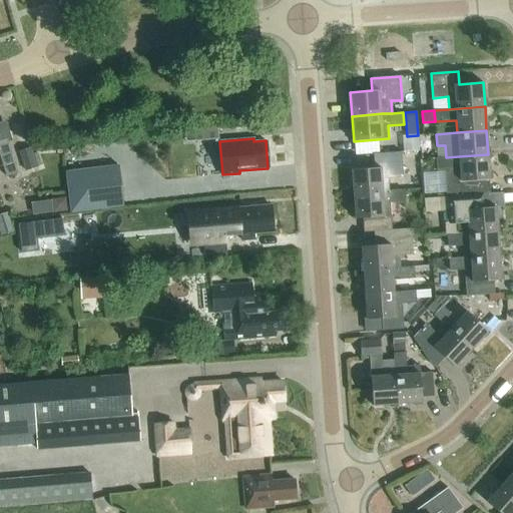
[(0,155),(7,177),(18,173),(8,141),(0,143),(0,155)]
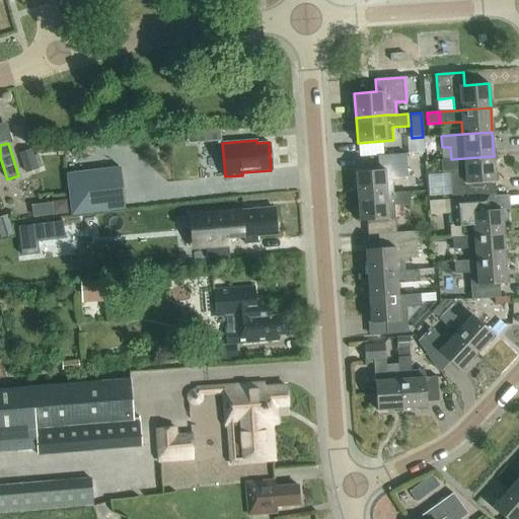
[(39,169),(31,149),(19,153),(25,173),(39,169)]
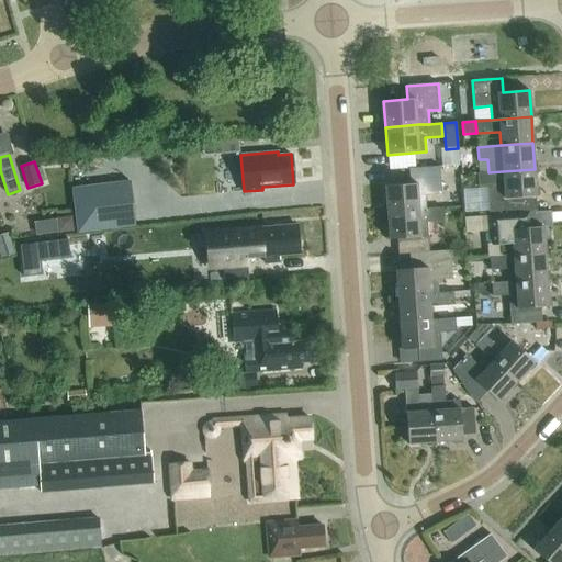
[(426,209),(425,195),(441,194),(440,167),(408,169),(409,183),(385,186),(388,212),(419,209),(426,209)]
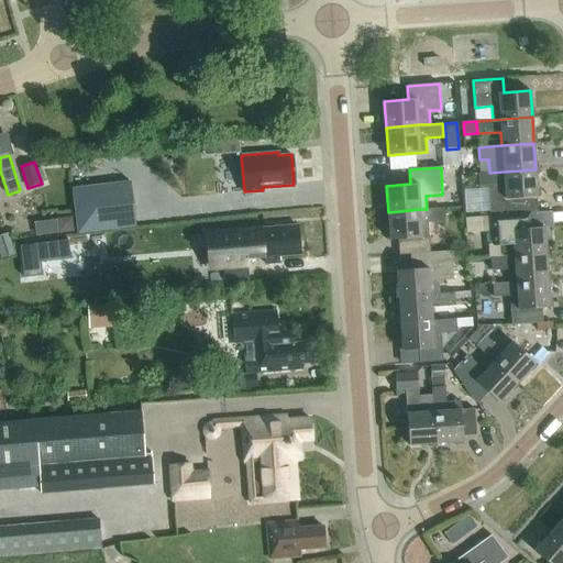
[(504,172),(489,173),(479,173),(477,174),(478,189),(488,189),(490,216),(530,212),(538,212),(537,197),(538,197),(536,169),(504,172)]
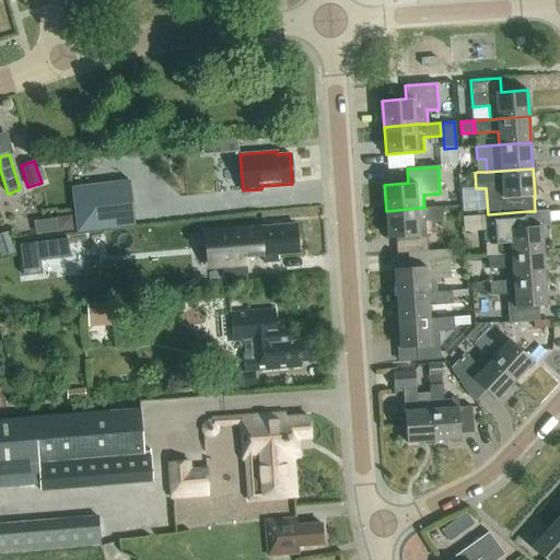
[(129,181),(70,188),(76,232),(135,225),(129,181)]
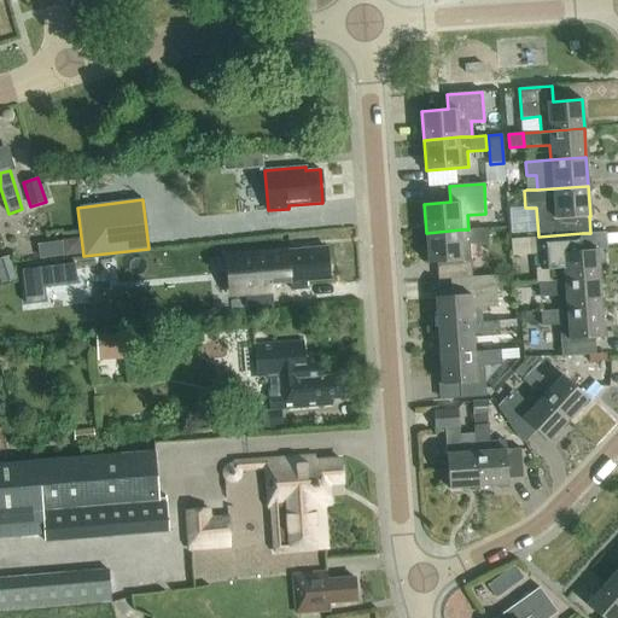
[(472,277),(470,244),(488,243),(487,228),(468,229),(461,229),(426,233),(429,262),(437,262),(438,280),(464,278),(472,277)]
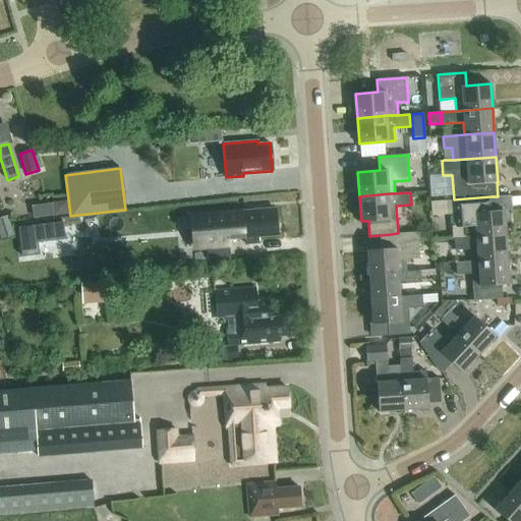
[(463,225),(464,237),(506,234),(504,210),(491,211),(490,196),(454,199),(455,199),(456,214),(453,214),(453,226),(463,225)]
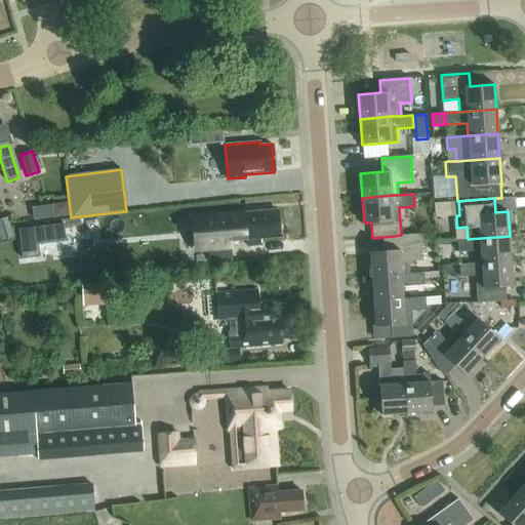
[(245,214),(202,218),(205,250),(208,249),(231,248),(232,248),(231,242),(247,240),(248,246),(260,245),(259,239),(280,237),(278,211),(245,214)]
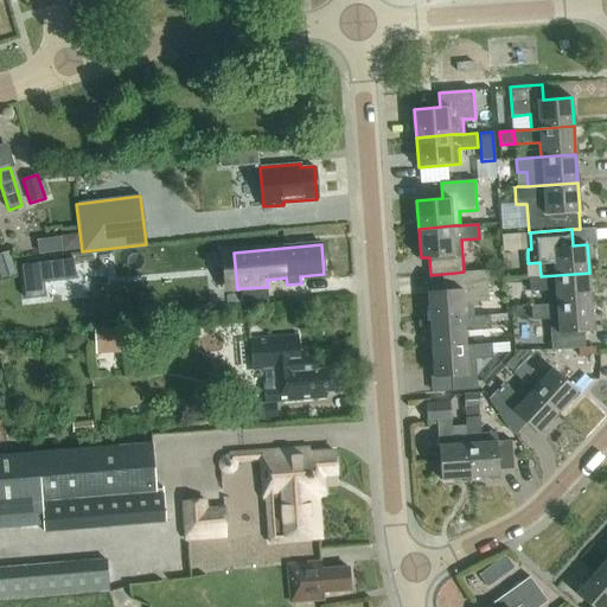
[(8,253),(0,254),(0,278),(0,280),(16,275),(8,253)]
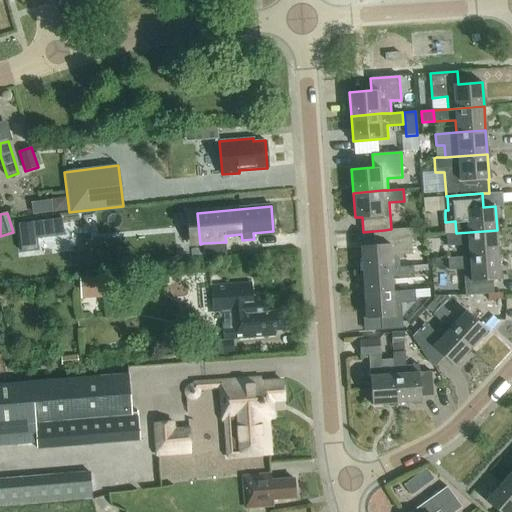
[(385,244),(360,246),(362,270),(391,268),(390,255),(412,254),(410,228),(391,230),(391,229),(384,230),(385,244)]
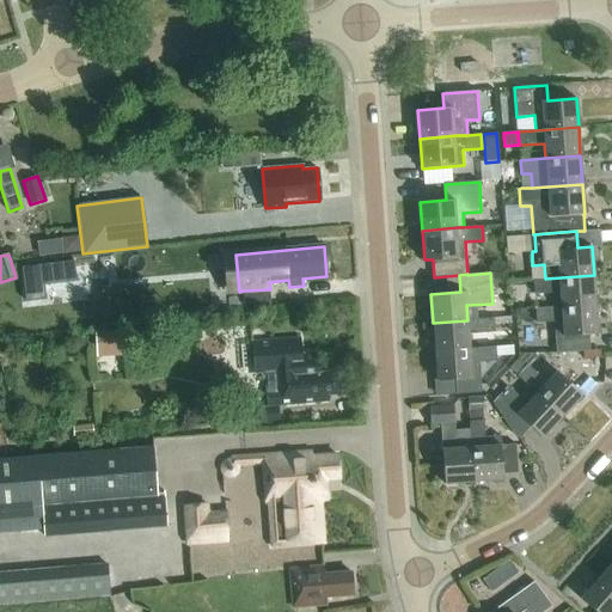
[(551,293),(552,307),(595,305),(594,275),(545,279),(533,280),(534,294),(551,293)]
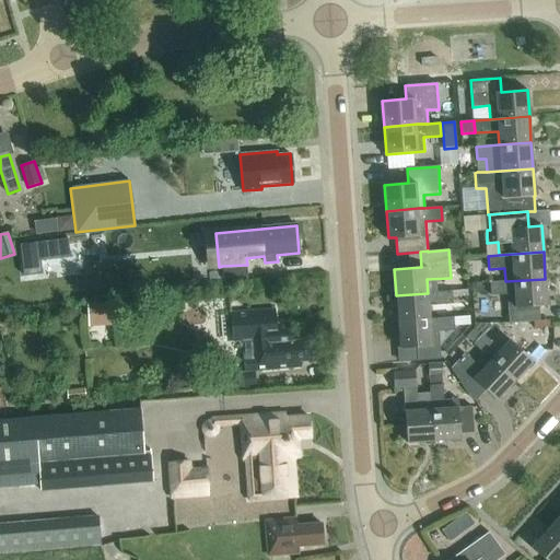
[(246,265),(222,266),(224,280),(247,278),(246,265)]
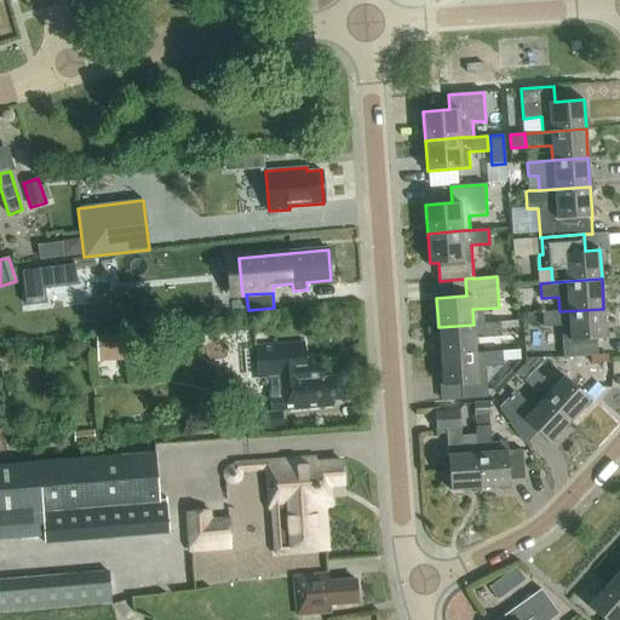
[(606,338),(603,309),(560,311),(543,313),(544,326),(561,325),(563,357),(597,355),(596,339),(606,338)]
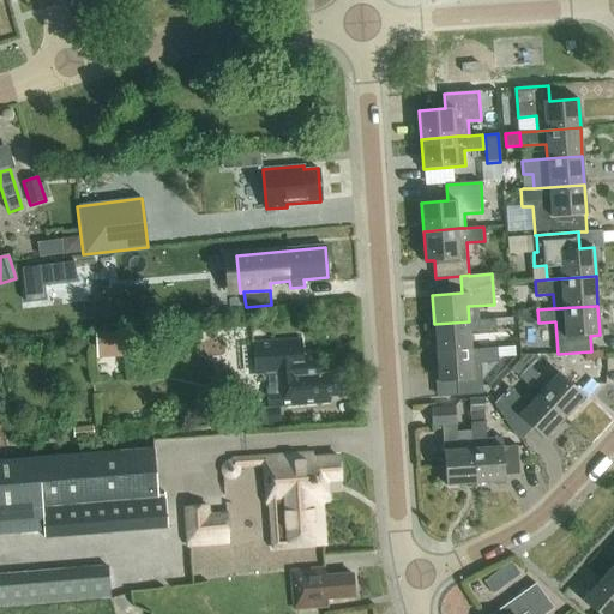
[(495,319),(469,321),(434,324),(437,353),(471,349),(470,335),(497,332),(495,319)]
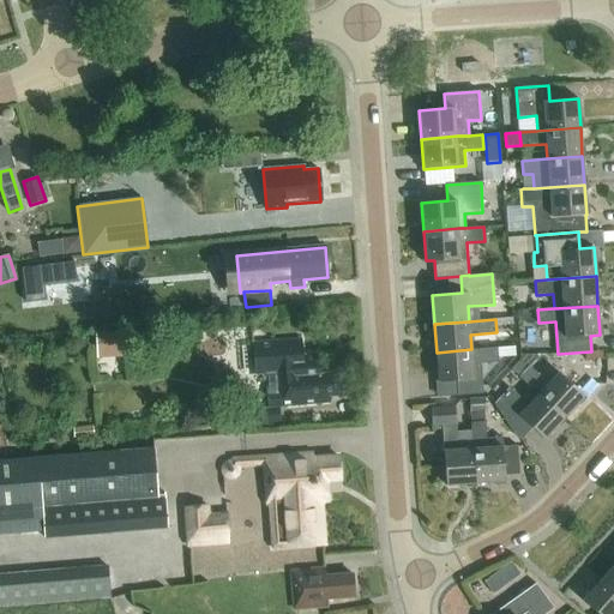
[(103,356),(133,355),(132,327),(102,329),(103,356)]
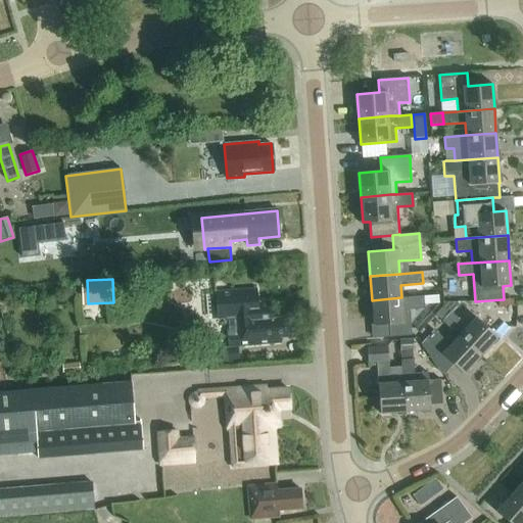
[(287,319),(274,320),(273,301),(256,302),(254,289),(215,292),(217,320),(227,319),(229,347),(280,344),(279,339),(288,338),(287,319)]
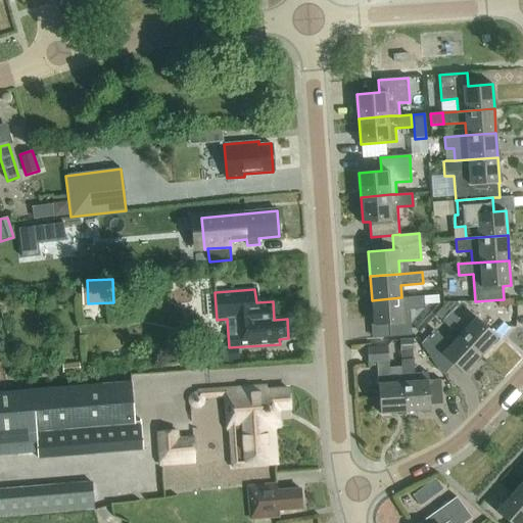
[(372,300),(374,325),(388,324),(389,336),(411,335),(409,310),(424,308),(423,296),(401,297),(372,300)]
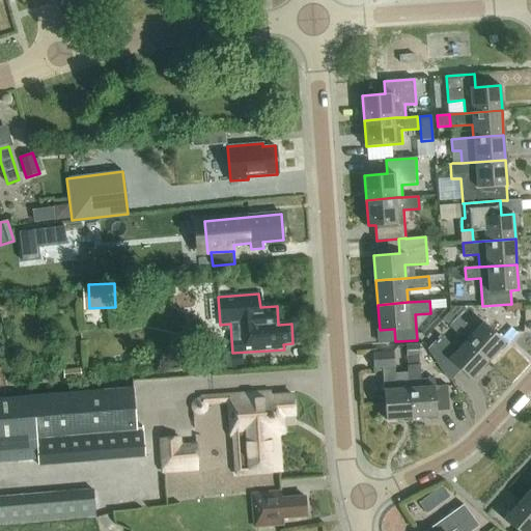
[(465,340),(488,361),(505,342),(482,322),(474,332),(457,316),(449,326),(465,340)]
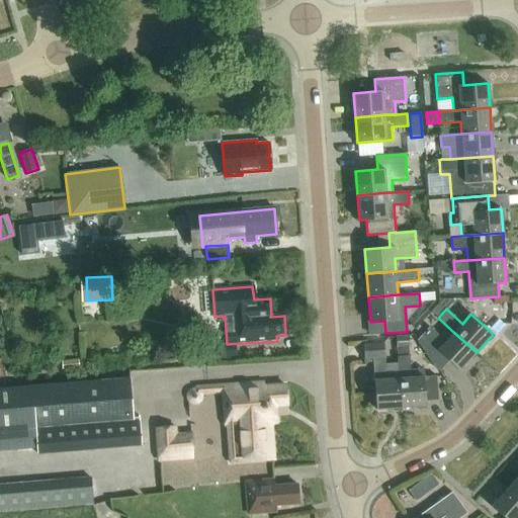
[(459,370),(477,352),(453,332),(445,341),(429,327),(417,341),(434,366),(440,371),(449,361),(459,370)]
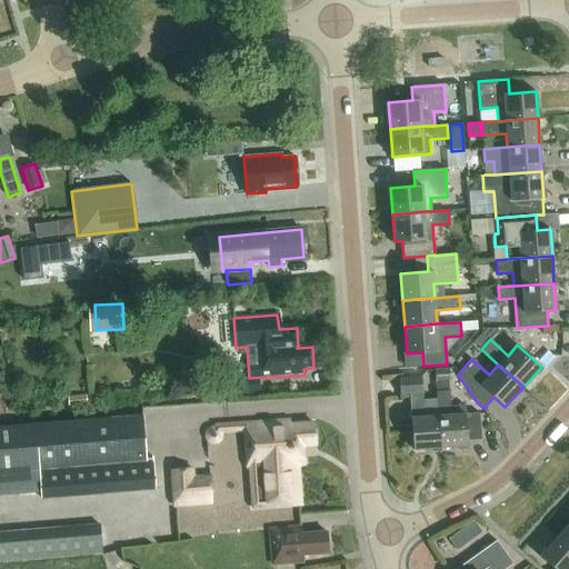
[(436,383),(448,382),(449,382),(448,369),(435,370),(436,383)]
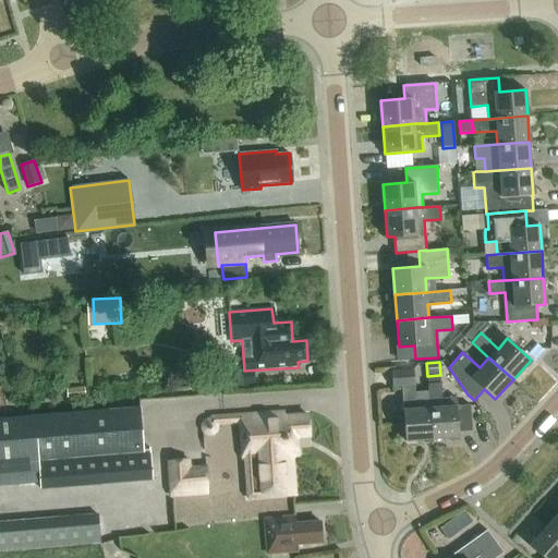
[(211,387),(241,385),(240,370),(210,372),(211,387)]
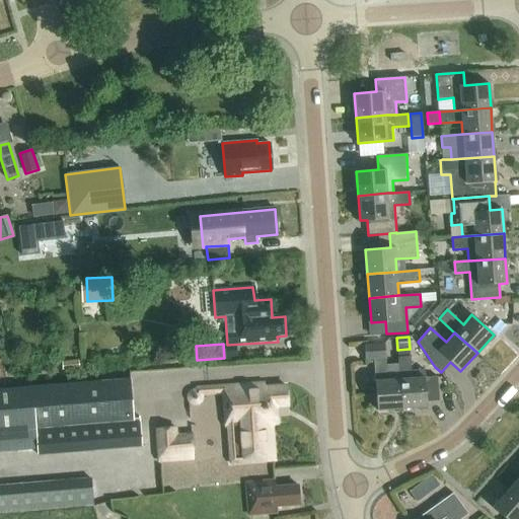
[(366,359),(374,359),(377,410),(402,409),(399,379),(398,363),(386,364),(384,344),(365,345),(366,359)]
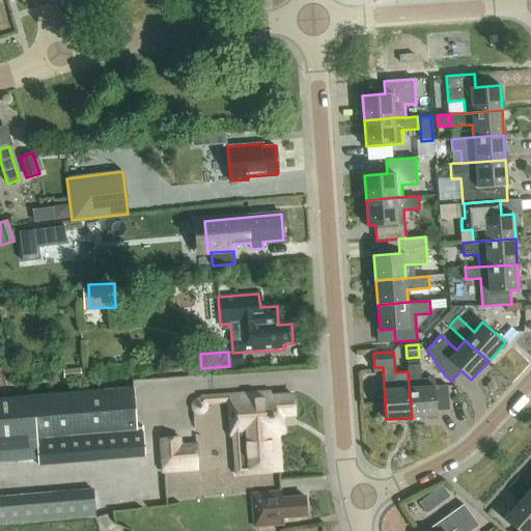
[(407,365),(408,371),(409,388),(412,418),(437,416),(437,411),(449,410),(447,385),(434,386),(434,378),(420,379),(418,357),(407,358),(407,365)]
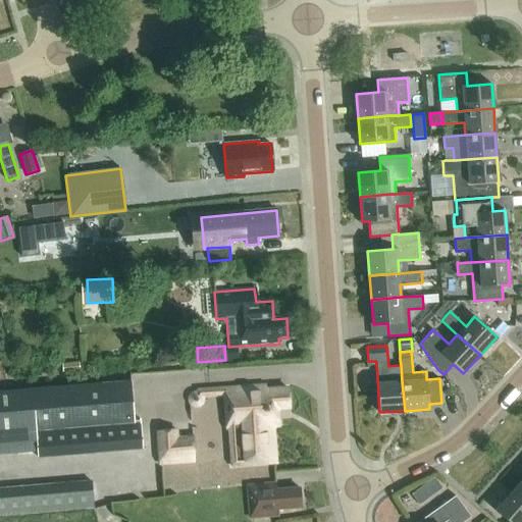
[(131,381),(0,392),(0,455),(38,452),(38,459),(142,450),(140,421),(135,421),(131,381)]
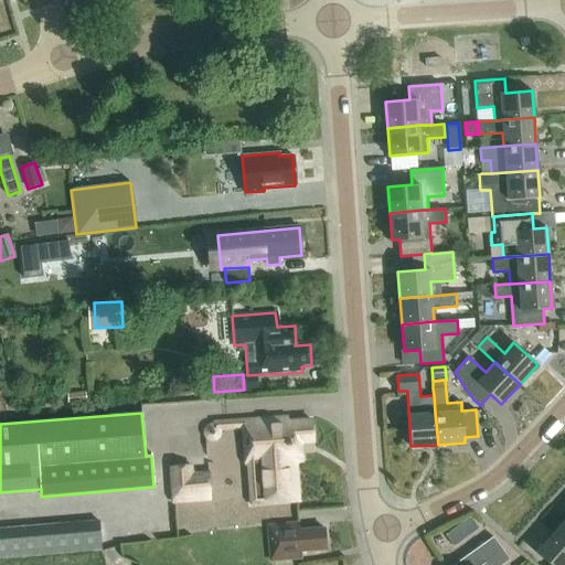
[(315,444),(311,415),(211,422),(211,424),(210,424),(208,425),(205,426),(204,427),(203,429),(202,430),(202,433),(202,434),(203,436),(203,437),(204,439),(205,440),(208,441),(210,443),(211,443),(213,443),(214,441),(216,441),(217,439),(219,438),(220,437),(221,435),(221,433),(221,432),(241,430),(243,466),(247,465),(249,507),(301,503),(298,465),(302,465),(302,460),(304,460),(302,446),(315,444)]
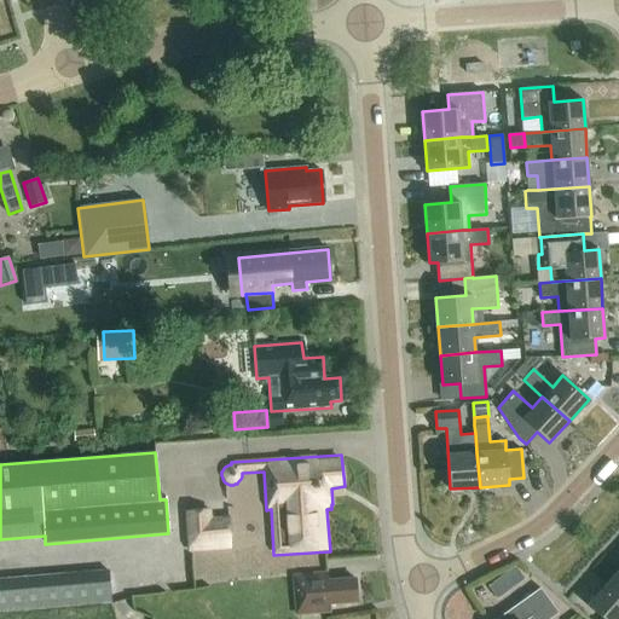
[(184,512),(187,554),(231,550),(229,516),(212,518),(212,509),(184,512)]
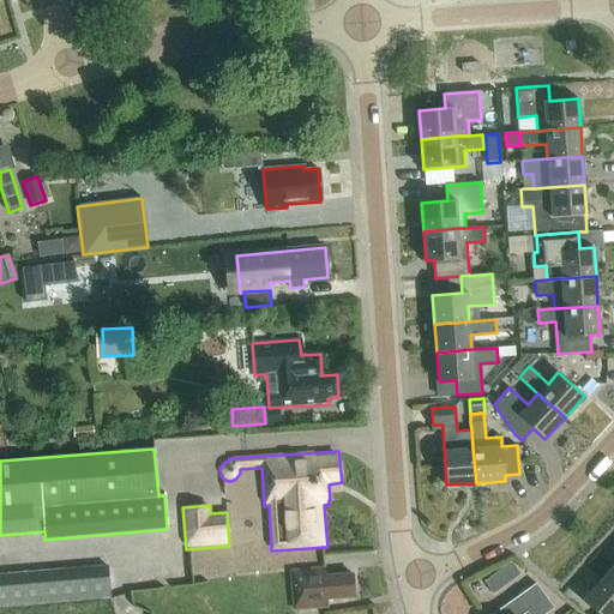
[(613,565),(602,578),(613,589),(613,565)]
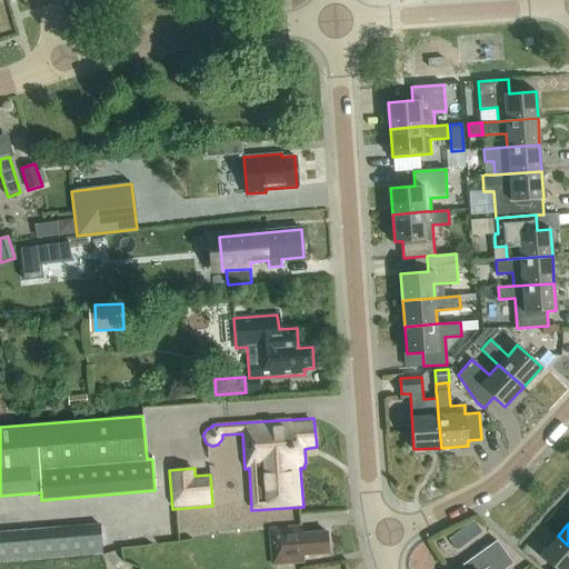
[(0,563),(101,555),(100,525),(0,532),(0,563)]
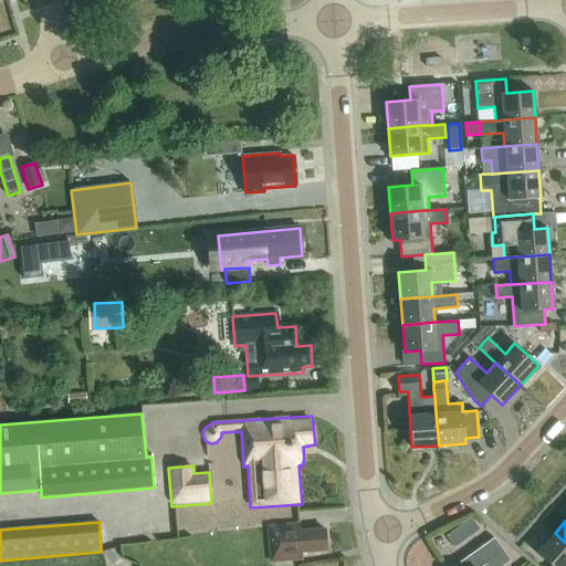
[(303,553),(327,551),(325,530),(302,532),(301,524),(268,526),(271,563),(303,559),(303,553)]
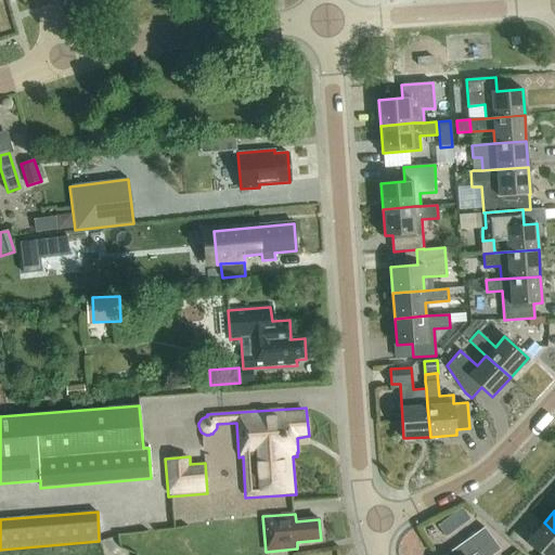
[(527,543),(540,554),(554,554),(554,532),(544,523),(527,543)]
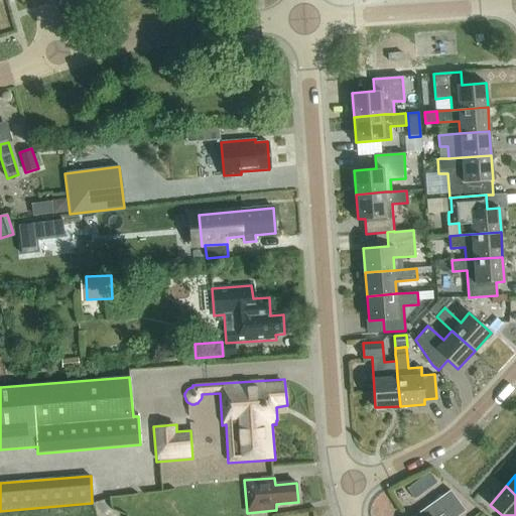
[(459,515),(465,512),(450,491),(414,515),(459,515)]
